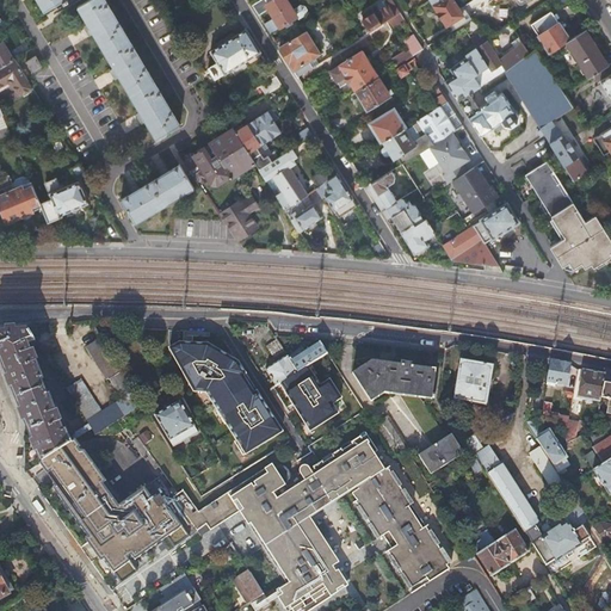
[(37,0),(45,11),(63,0),(65,4),(69,0),(37,0)]
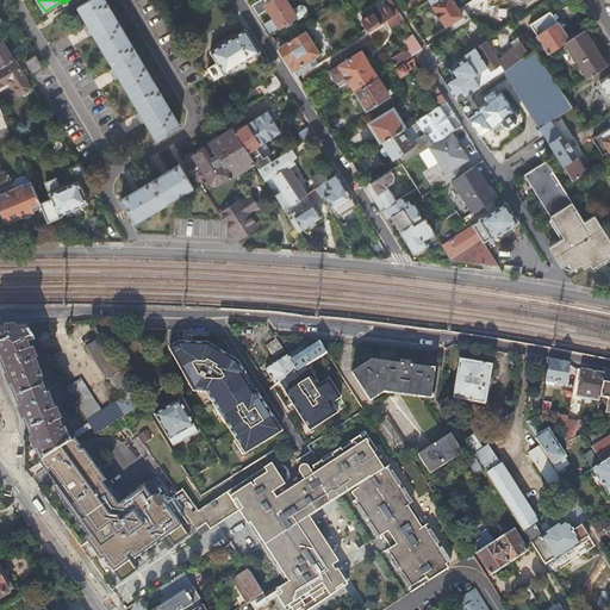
[(141,111),(147,120),(156,137),(180,123),(105,0),(88,0),(78,7),(87,24),(94,35),(114,67),(120,76),(141,111)]
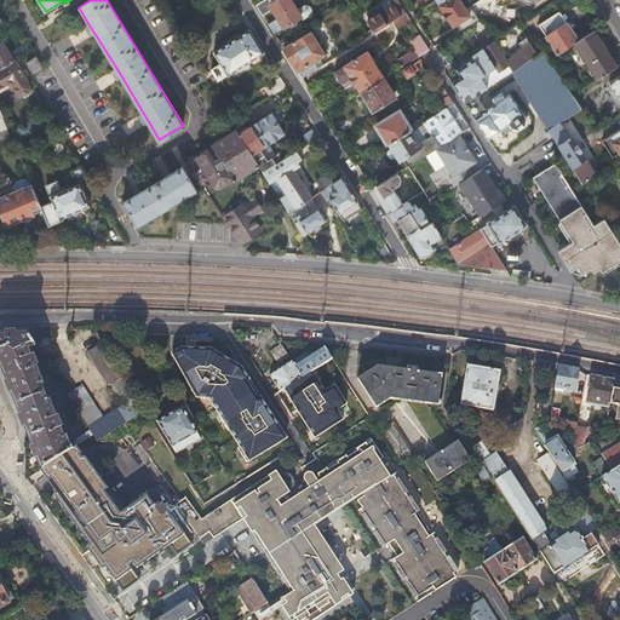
[(263,0),(256,5),(263,16),(274,9),(280,18),(269,26),(274,34),(300,16),(290,0),(263,0)]
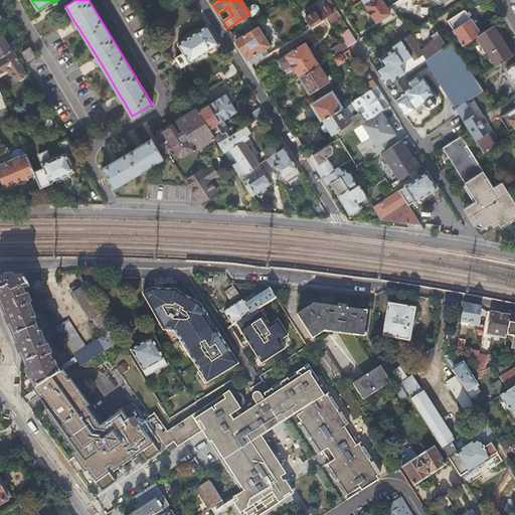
[(381,0),(362,0),(376,21),(378,20),(381,25),(392,18),(381,0)]
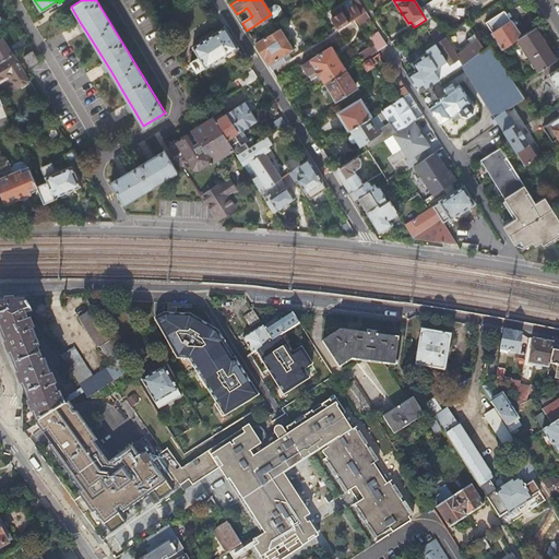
[(361,14),(366,11),(359,1),(354,4),(344,10),(343,9),(342,8),(339,10),(339,11),(340,13),(332,18),(332,20),(337,28),(353,19),(361,14)]
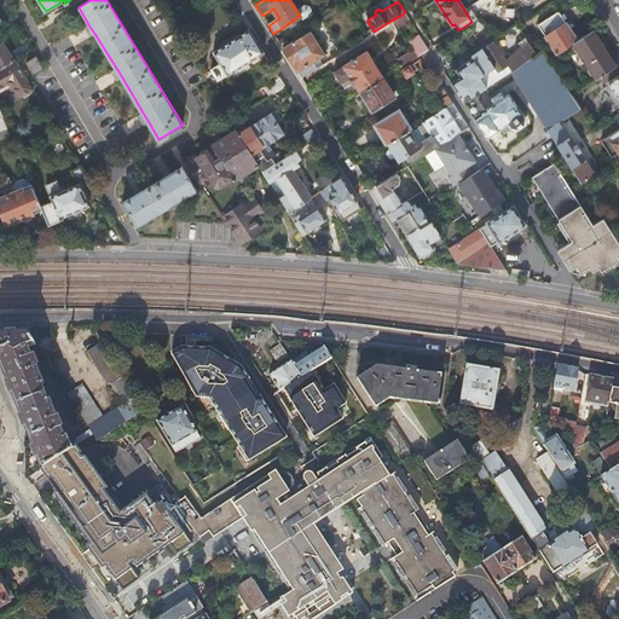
[(538,24),(556,53),(573,44),(577,40),(559,11),(538,24)]
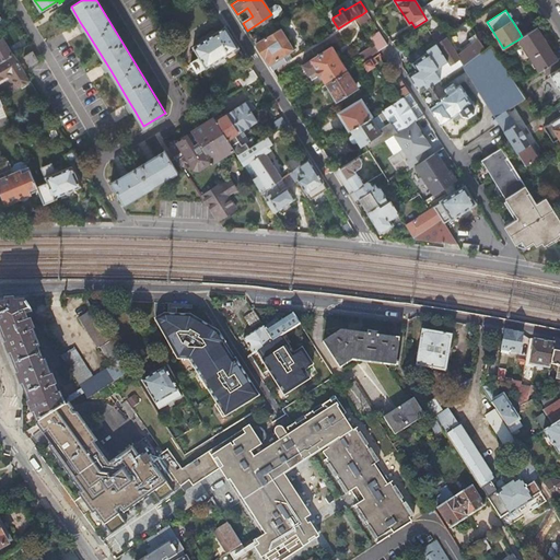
[(371,19),(366,11),(362,14),(353,19),(359,26),(371,19)]
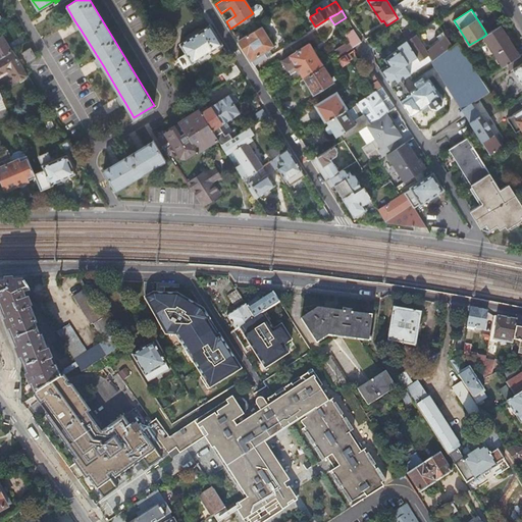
[(81,30),(74,20),(70,23),(75,33),(81,30)]
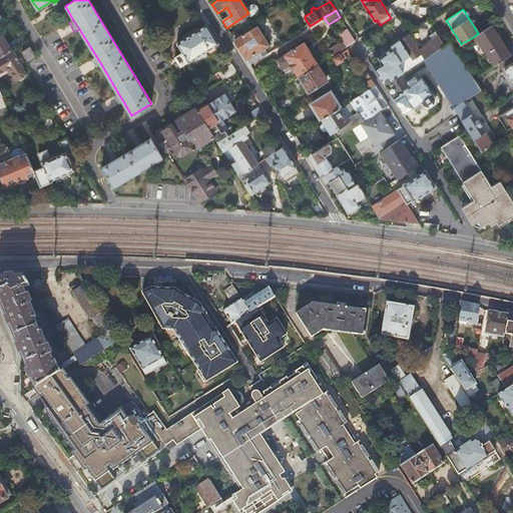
[(218,42),(206,23),(176,42),(188,61),(218,42)]
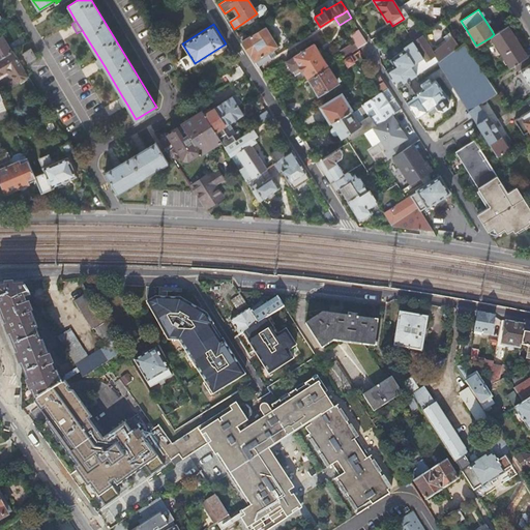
[(258,66),(271,58),(269,56),(277,51),(278,48),(265,26),(256,32),(252,27),(238,35),(258,66)]
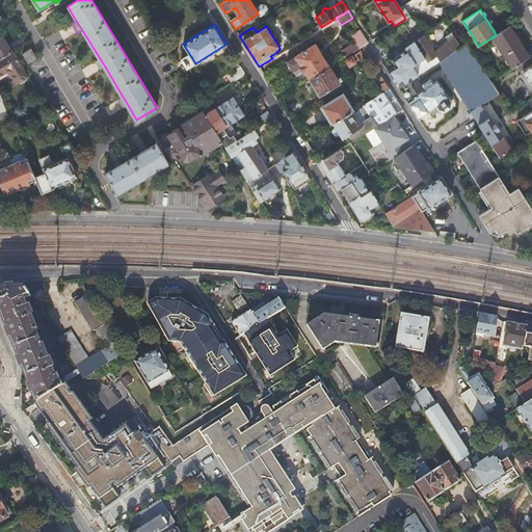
[(529,56),(509,26),(496,34),(493,37),(512,68),(519,63),(529,56)]
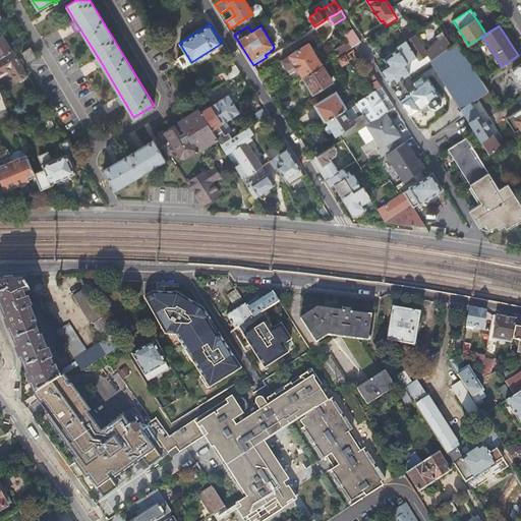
[(409,27),(401,33),(406,40),(416,56),(419,60),(426,55),(427,55),(425,52),(409,27)]
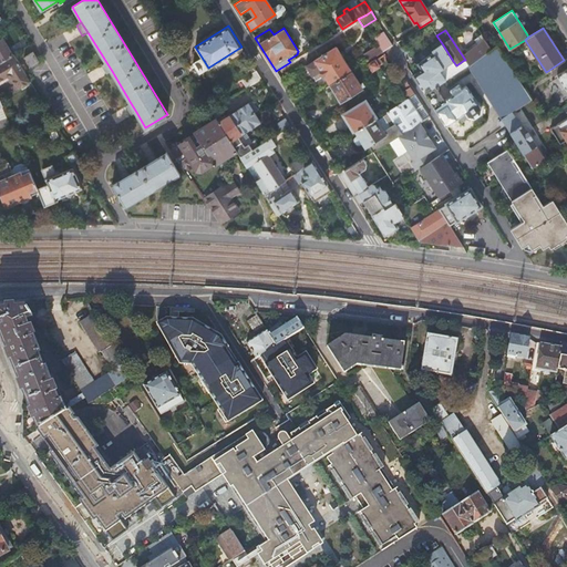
[(382,51),(392,44),(383,31),(374,38),(382,51)]
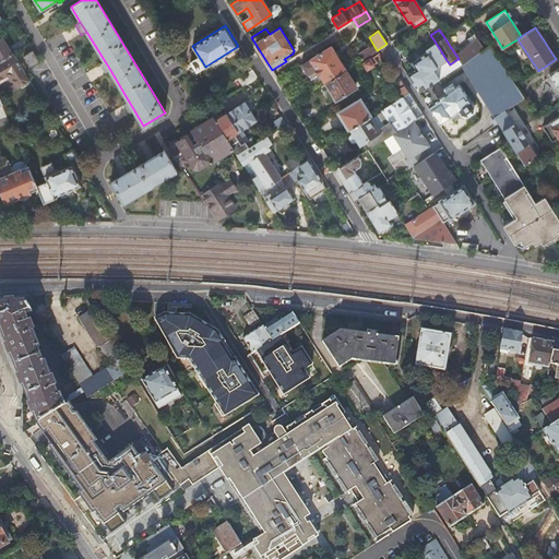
[(0,61),(12,55),(2,38),(0,39),(0,61)]
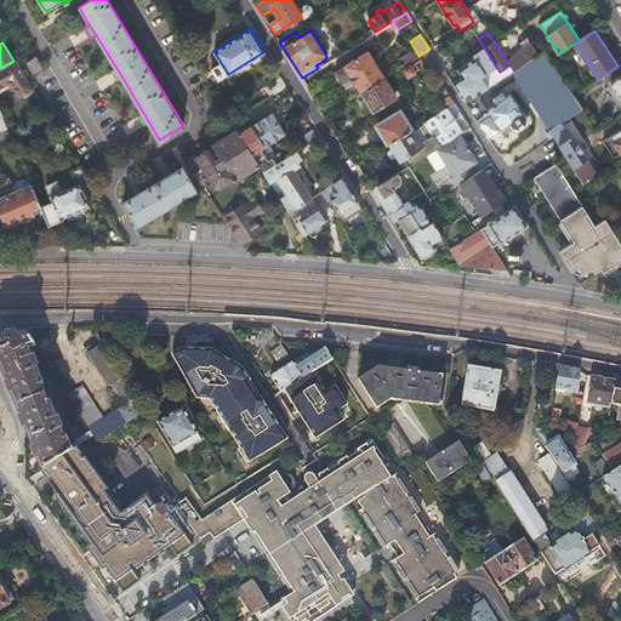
[(539,55),(531,44),(507,62),(510,66),(508,66),(513,73),(539,55)]
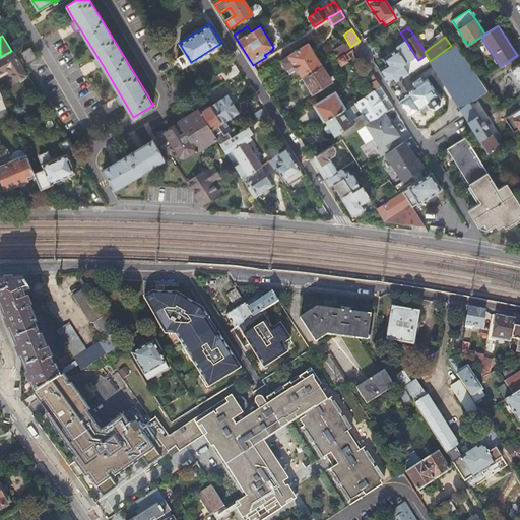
[(430,61),(426,55),(418,60),(415,56),(405,40),(396,47),(397,48),(384,57),(387,63),(379,68),(408,116),(419,109),(423,113),(430,108),(434,109),(441,105),(442,100),(428,78),(425,80),(421,77),(420,77),(413,82),(413,83),(415,86),(407,91),(399,79),(430,61)]
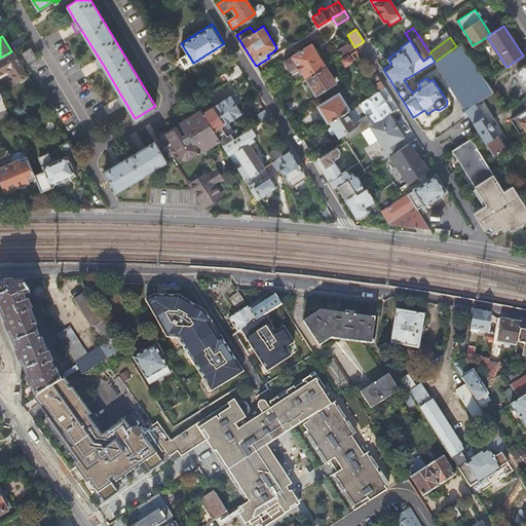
[(466,40),(461,42),(466,49),(471,47),(466,40)]
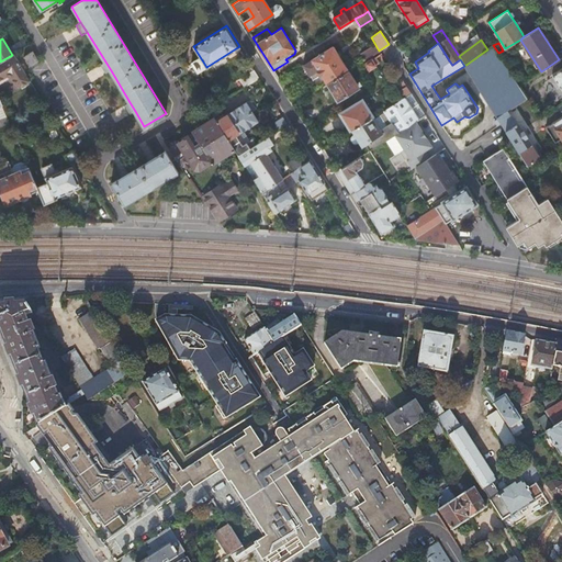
[(493,45),(487,49),(464,66),(491,105),(491,107),(497,117),(510,109),(527,99),(498,53),(493,45)]
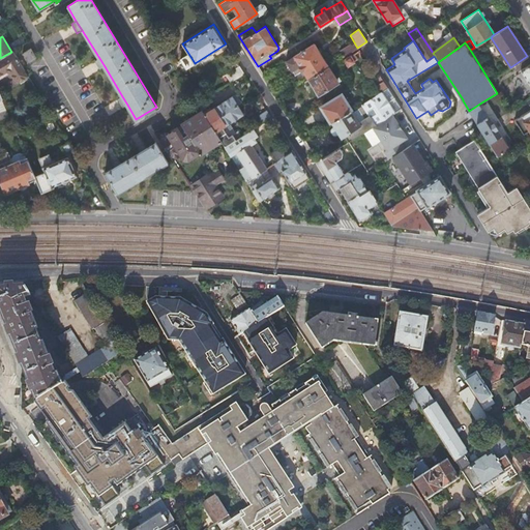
[(328,66),(314,43),(286,61),(292,71),(300,66),(308,79),(328,66)]
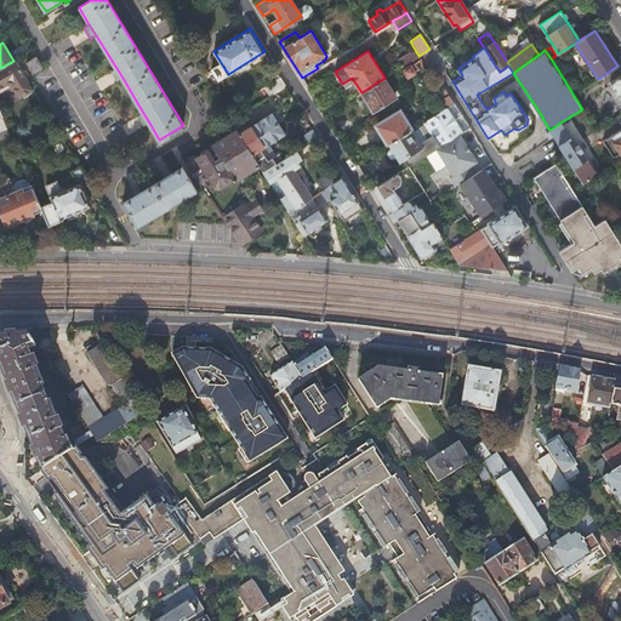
[(35,56),(26,62),(33,73),(43,67),(35,56)]
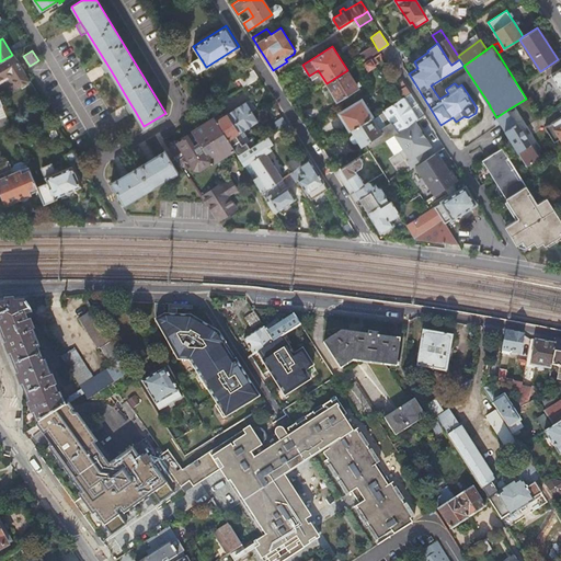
[(26,75),(14,54),(12,55),(0,61),(0,80),(11,75),(15,82),(26,75)]
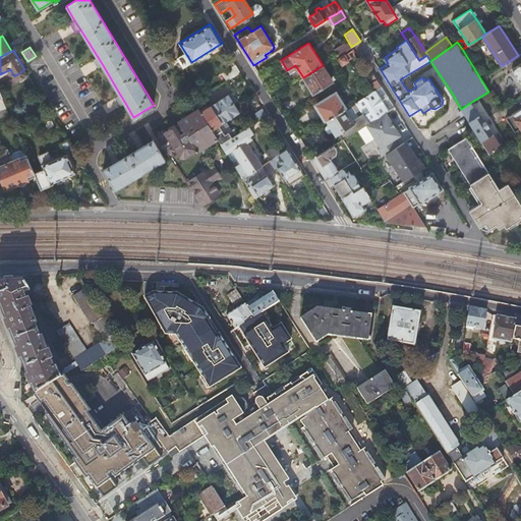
[(520,53),(518,55),(508,62),(512,67),(511,68),(520,82),(520,53)]
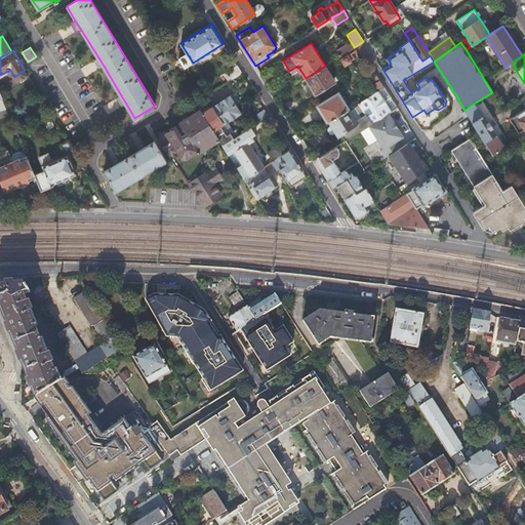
[(350,61),(347,55),(341,59),(344,64),(350,61)]
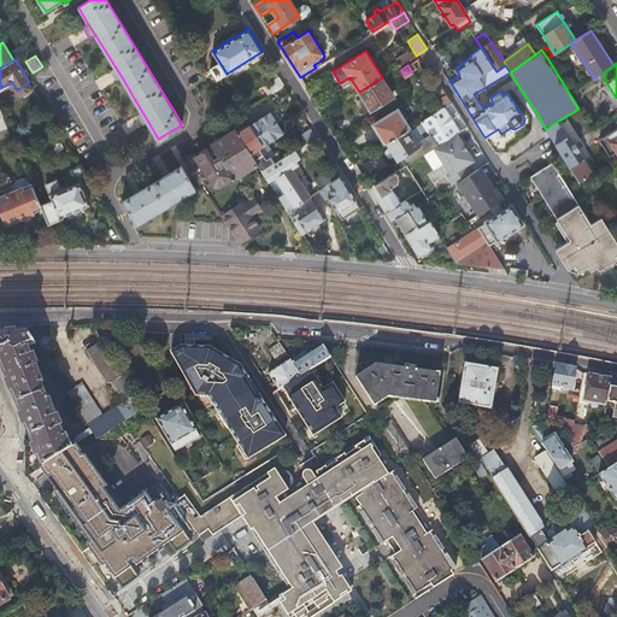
[(116,81),(122,77),(116,68),(110,71),(116,81)]
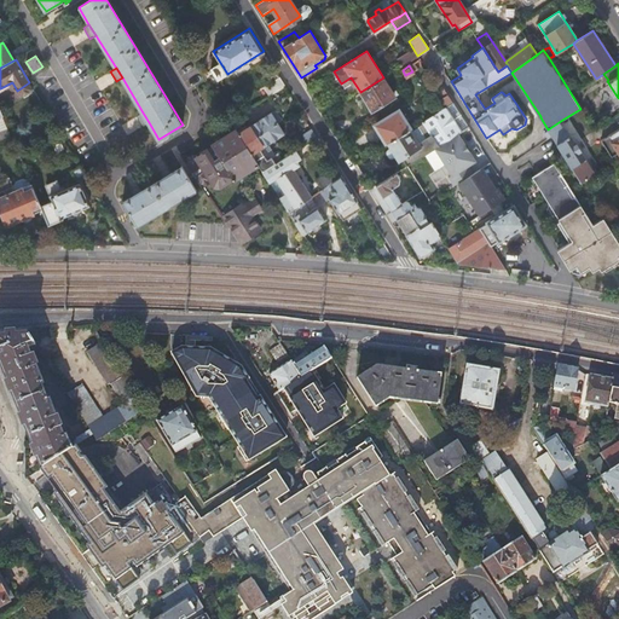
[(541,116),(512,73),(539,116),(541,117),(541,116)]
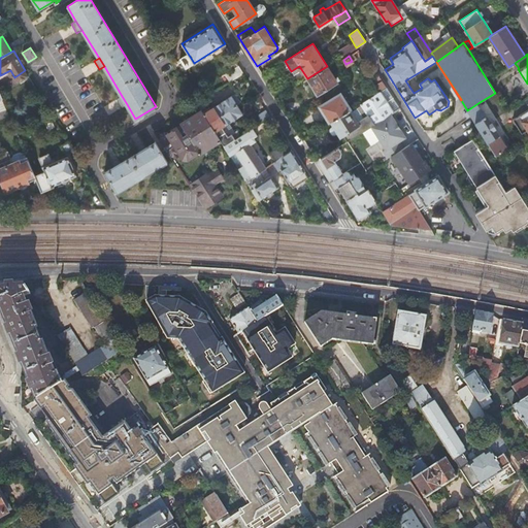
[(225,72),(230,80),(242,72),(237,64),(225,72)]
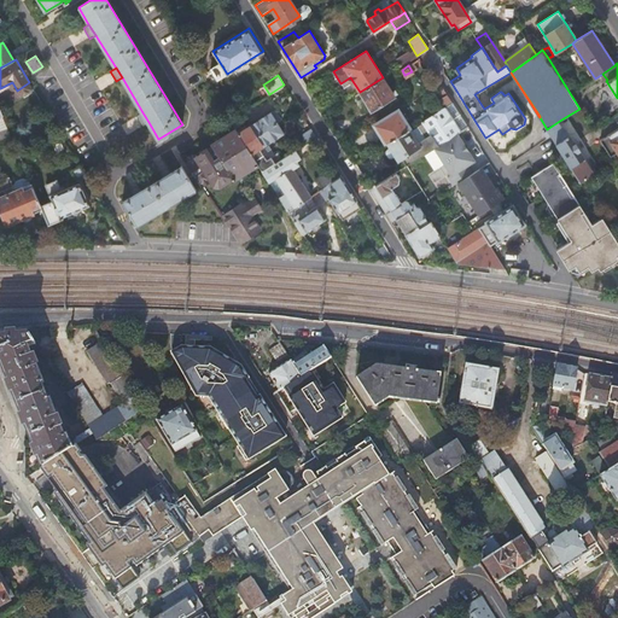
[(391,92),(383,77),(360,92),(372,110),(394,95),(397,93),(395,89),(391,92)]
